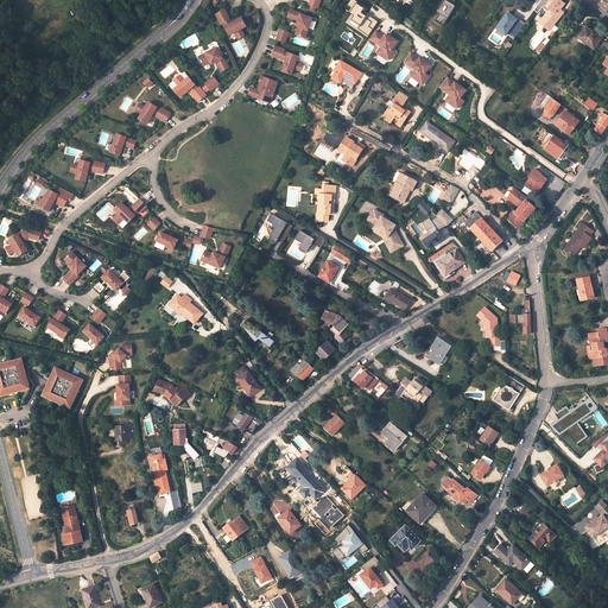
[(368,37),(378,21),(365,13),(368,8),(354,0),(350,0),(344,10),(352,14),(346,23),(368,37)]
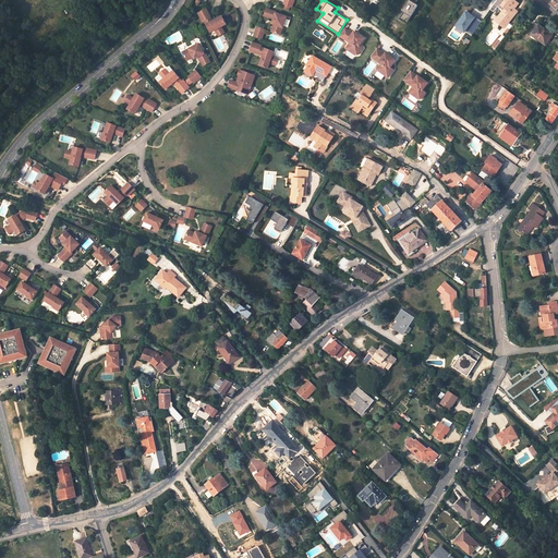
[(407,0),(404,4),(405,4),(402,11),(403,12),(399,19),(407,23),(421,0),(407,0)]
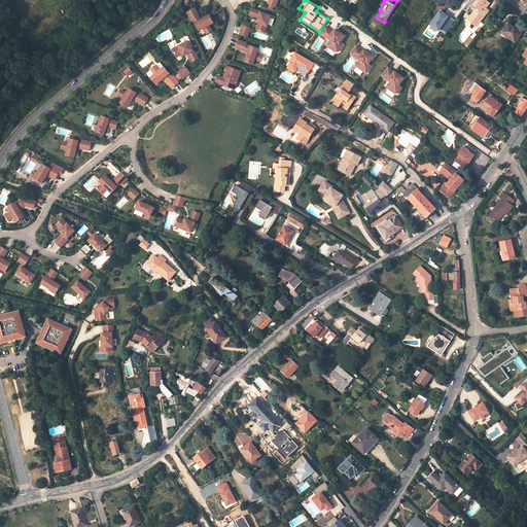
[(486,11),(485,9),(486,8),(490,4),(486,1),(486,0),(469,0),(468,2),(471,5),(472,5),(477,8),(471,15),(473,24),(478,27),(488,13),(486,11)]
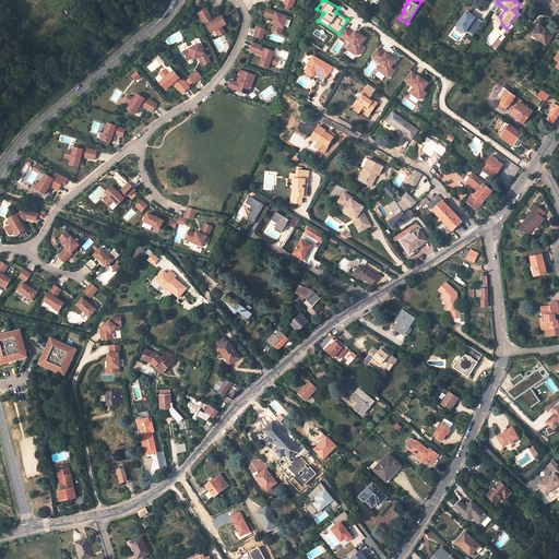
[(558,0),(546,0),(556,9),(558,6),(558,0)]
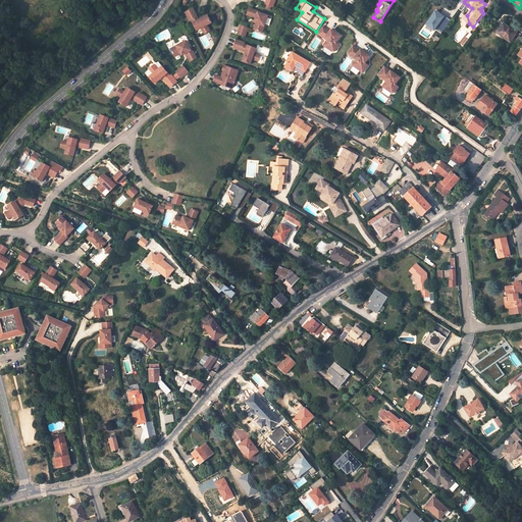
[(69,4),(72,10),(79,7),(75,1),(69,4)]
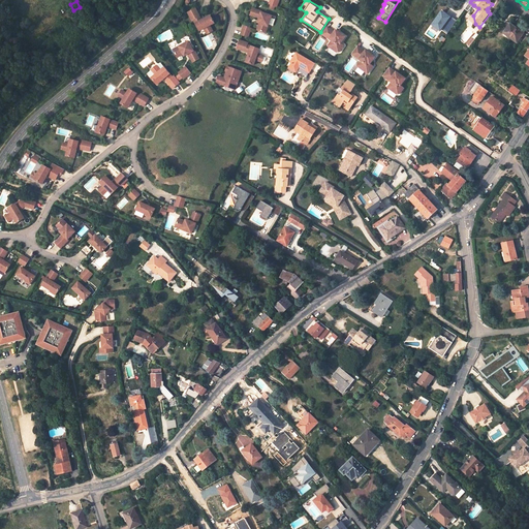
[(210,25),(214,23),(210,16),(201,20),(195,8),(187,12),(192,21),(193,20),(199,31),(204,29),(206,33),(207,32),(209,33),(211,32),(211,30),(212,30),(210,25)]
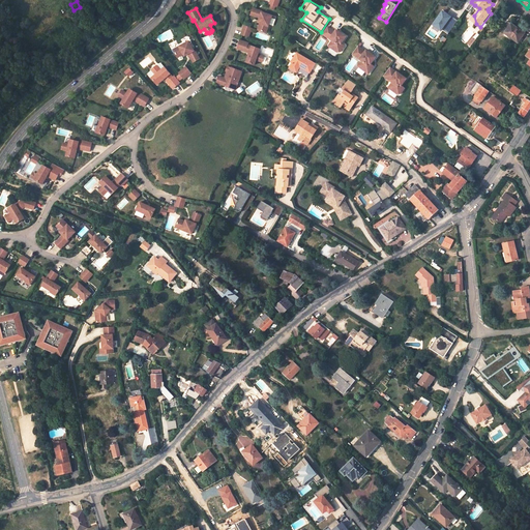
[(266,33),(272,16),(262,12),(262,11),(253,8),(251,16),(260,19),(258,23),(260,24),(258,30),(266,33)]
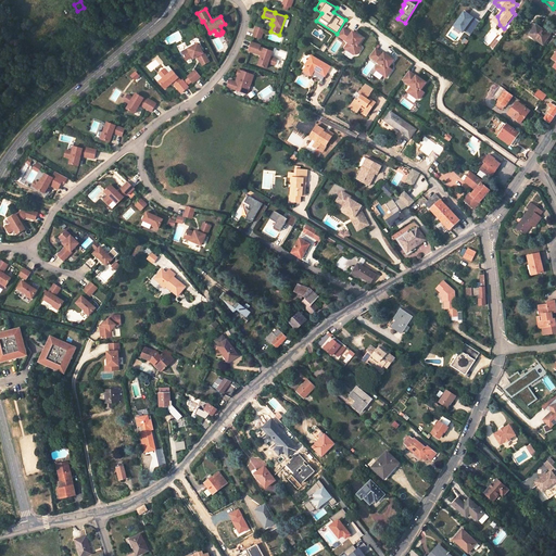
[(551,35),(536,24),(530,33),(543,43),(551,35)]
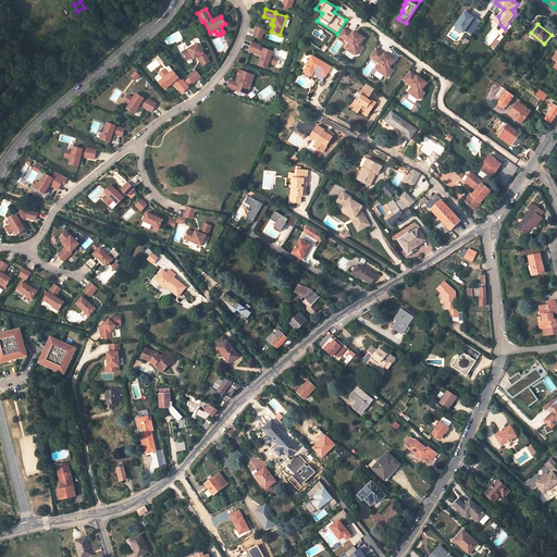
[(261,40),(264,32),(256,29),(256,33),(254,37),(261,40)]
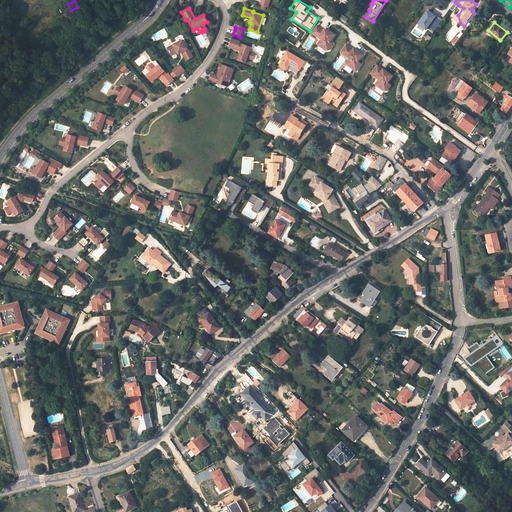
[(330,41),(334,36),(324,30),(323,32),(316,27),(311,34),(320,40),(322,42),(319,47),(325,52),(328,51),(332,45),(329,43),(327,42),(329,40),(330,41)]
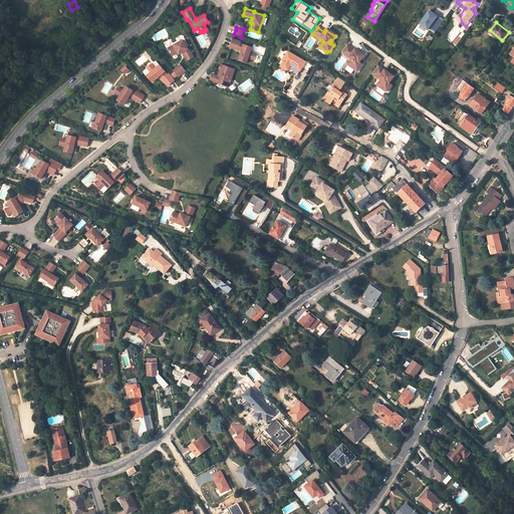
[(251,52),(253,48),(241,44),(242,42),(233,39),(232,44),(230,47),(242,51),(239,60),(247,63),(249,58),(253,60),(254,59),(253,58),(254,55),(255,55),(255,54),(251,52)]
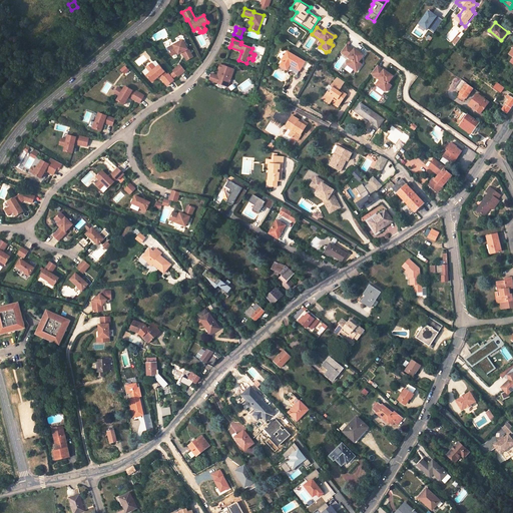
[(193,57),(189,49),(188,49),(183,40),(168,48),(171,56),(177,52),(178,54),(182,52),(187,60),(193,57)]
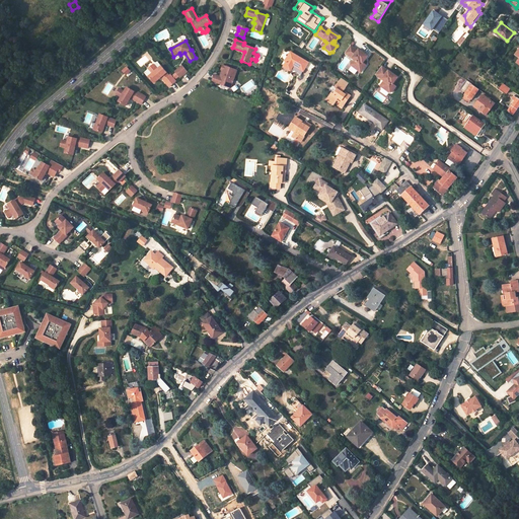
[(362,64),(367,57),(358,50),(357,51),(351,46),(345,54),(354,60),(350,65),(358,72),(362,66),(359,64),(361,62),(362,64)]
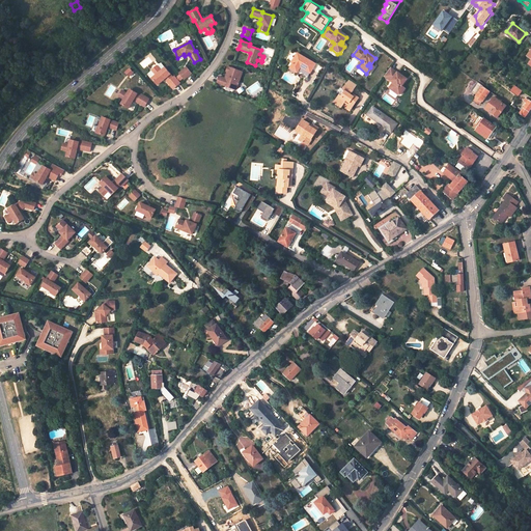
[(308,75),(313,65),(296,54),(289,63),(291,64),(287,70),(295,74),(299,68),(308,75)]
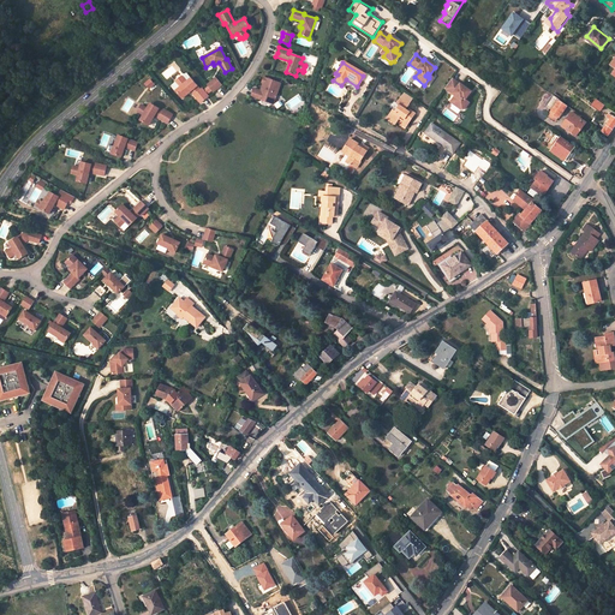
[(270,103),(280,83),(264,76),(262,81),(263,81),(261,85),(262,87),(261,89),(254,85),(251,89),(249,93),(270,103)]
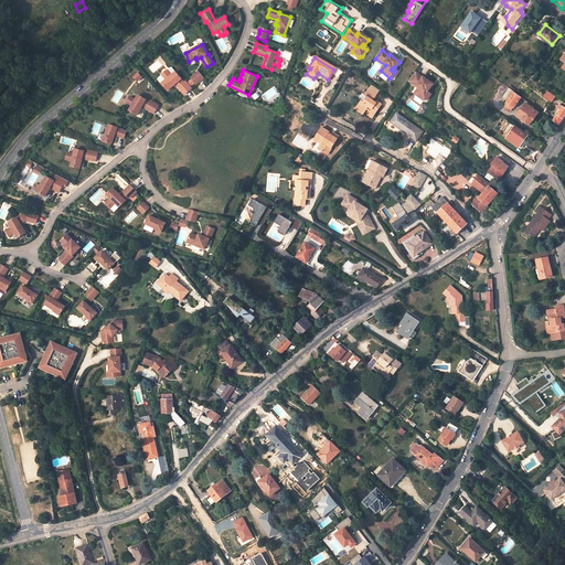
[(184,82),(176,71),(171,74),(168,71),(167,73),(164,74),(163,74),(162,75),(166,78),(161,83),(168,89),(176,83),(184,94),(187,92),(192,87),(185,81),(184,82)]
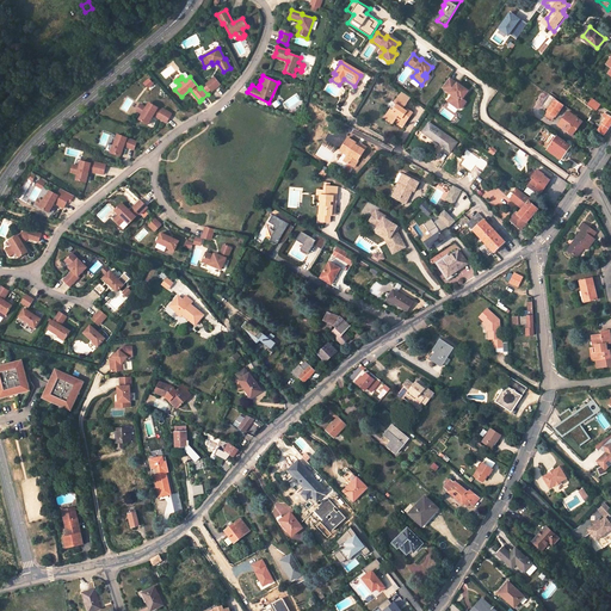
[(216,87),(218,86),(213,79),(205,85),(211,92),(216,87)]
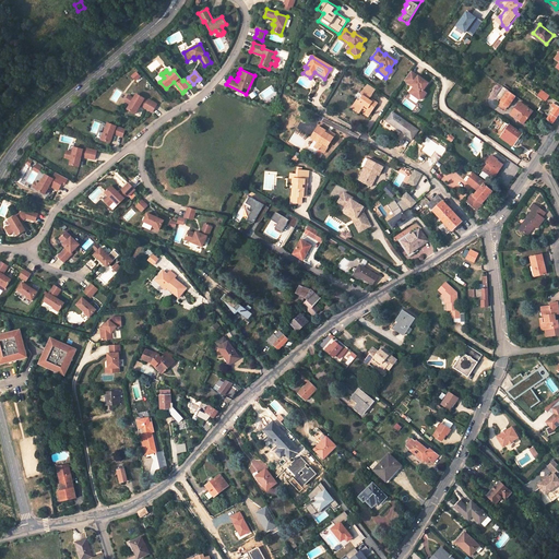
[(428,84),(418,76),(417,76),(411,72),(404,81),(413,87),(415,90),(411,95),(417,100),(420,100),(424,96),(424,93),(420,91),(421,88),(424,90),(428,84)]
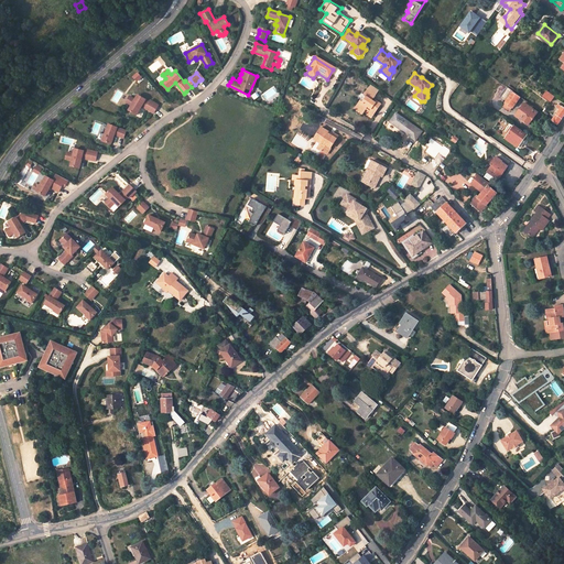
[(377,90),(369,84),(366,89),(361,96),(364,97),(360,102),(358,101),(355,107),(362,112),(365,110),(372,115),(379,104),(376,100),(375,102),(370,99),(377,90)]
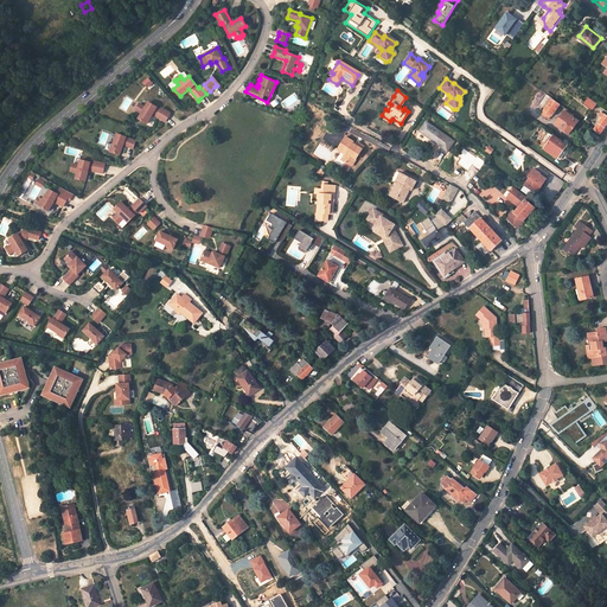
[(547,108),(553,100),(545,95),(540,104),(547,108)]
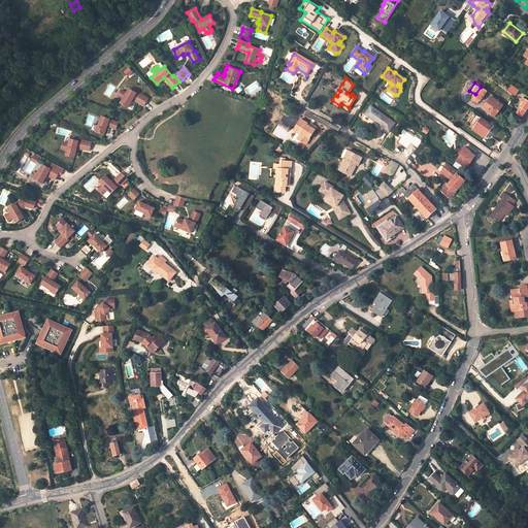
[(516,95),(519,91),(513,86),(508,90),(516,95)]
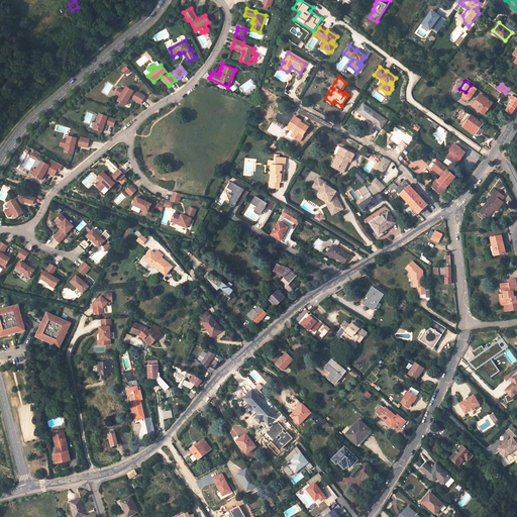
[(467,101),(469,98),(471,99),(477,90),(471,85),(466,92),(461,97),(467,101)]
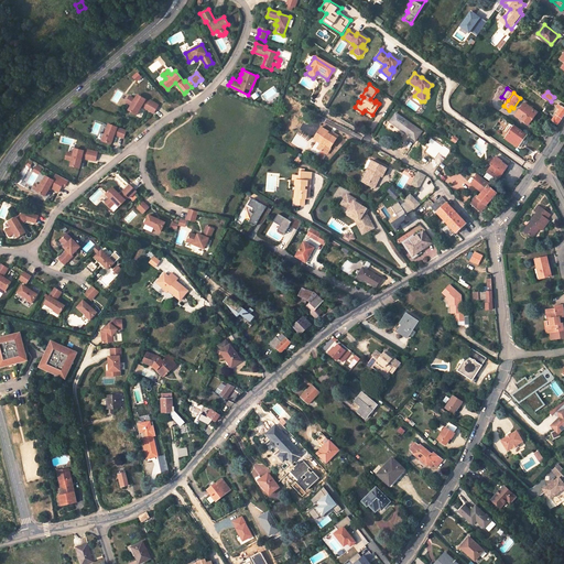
[(159,105),(150,100),(150,101),(138,95),(134,99),(131,106),(129,110),(137,115),(142,106),(153,114),(155,111),(159,105)]
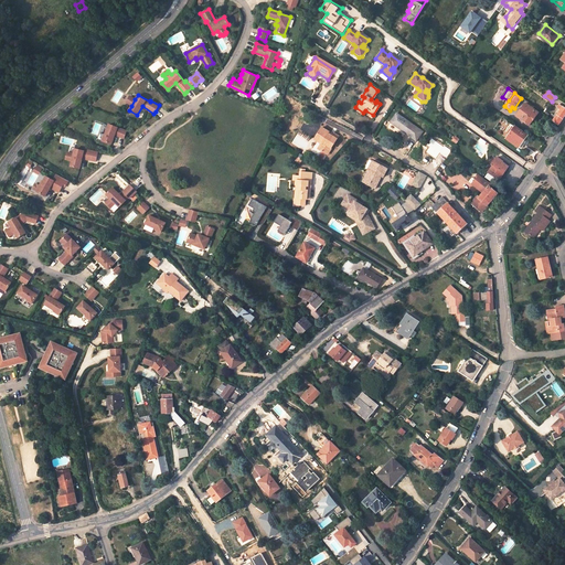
[(529,125),(537,113),(525,104),(516,116),(529,125)]
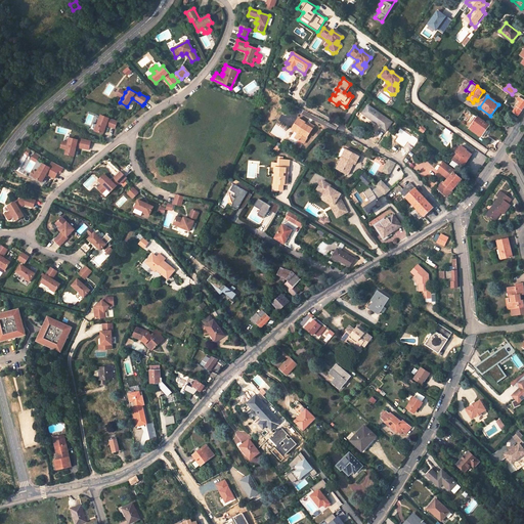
[(523,110),(523,107),(523,100),(519,97),(517,100),(519,101),(516,104),(518,106),(517,106),(515,106),(514,108),(516,110),(513,113),(519,116),(523,110)]
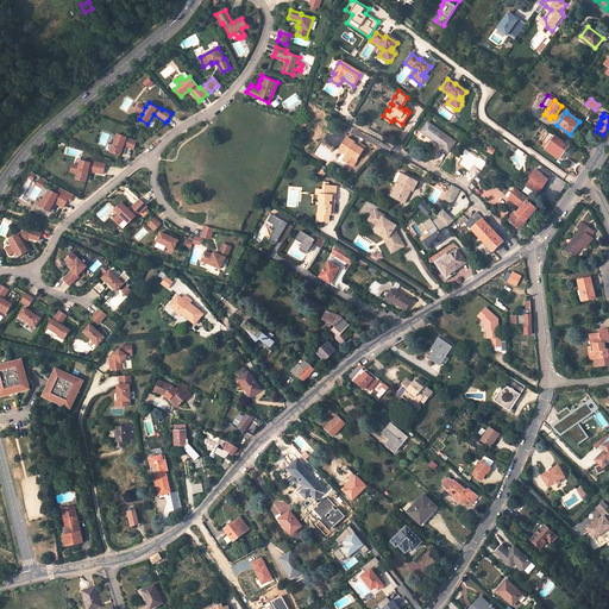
[(453,142),(446,136),(425,121),(418,132),(439,146),(446,151),(453,142)]
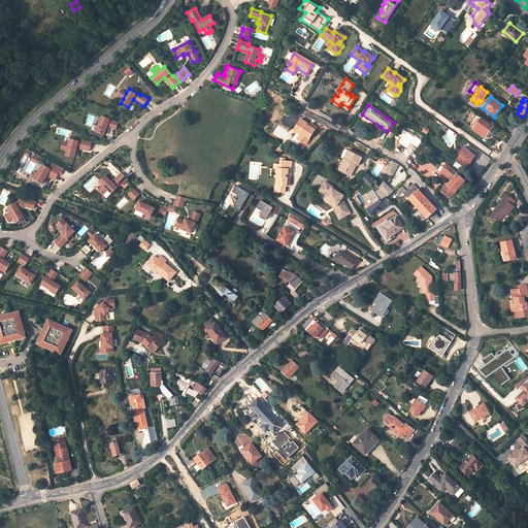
[(116,129),(119,122),(102,116),(99,125),(97,124),(95,131),(104,135),(105,132),(107,126),(116,129)]
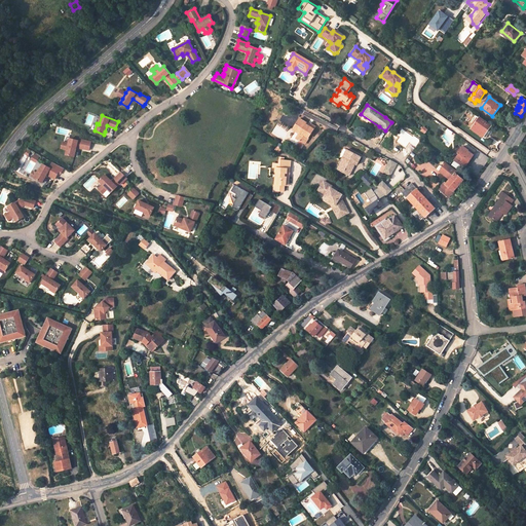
[(490,126),(478,117),(473,124),(475,125),(472,129),(483,137),(490,126)]
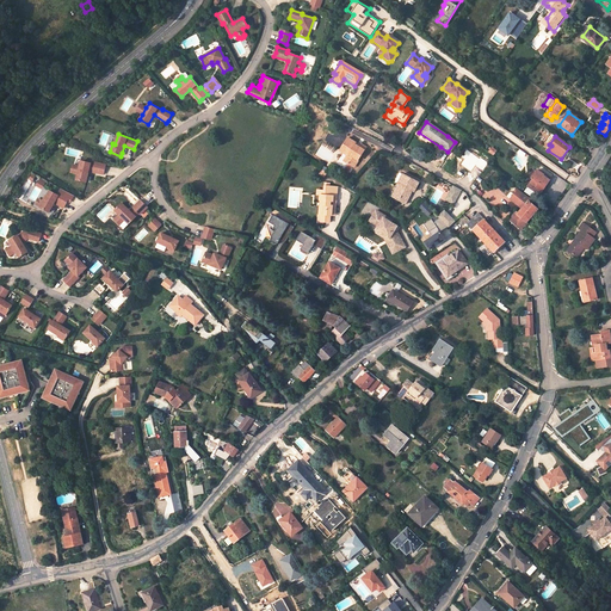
[(345,161),(353,167),(358,161),(366,148),(362,144),(359,147),(356,144),(357,143),(349,139),(340,150),(349,155),(345,161)]
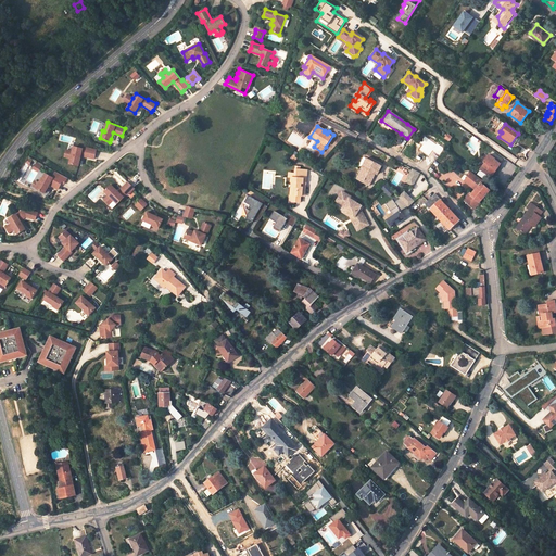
[(96,155),(96,150),(87,148),(87,150),(74,147),(73,152),(67,151),(67,152),(65,153),(65,155),(66,158),(71,159),(70,164),(78,166),(80,156),(95,159),(96,155)]
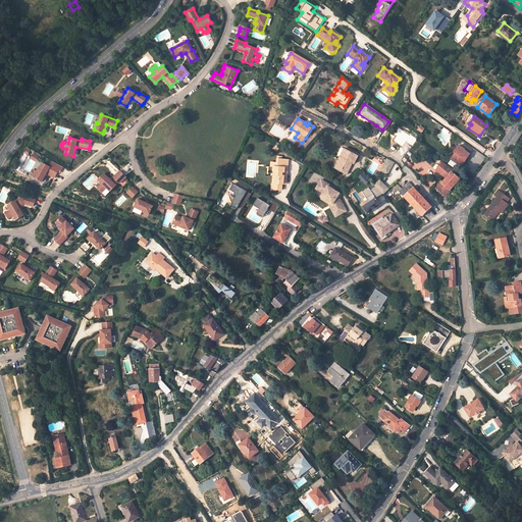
[(465,149),(460,146),(455,152),(457,153),(452,159),(461,166),(470,154),(465,150),(465,149)]
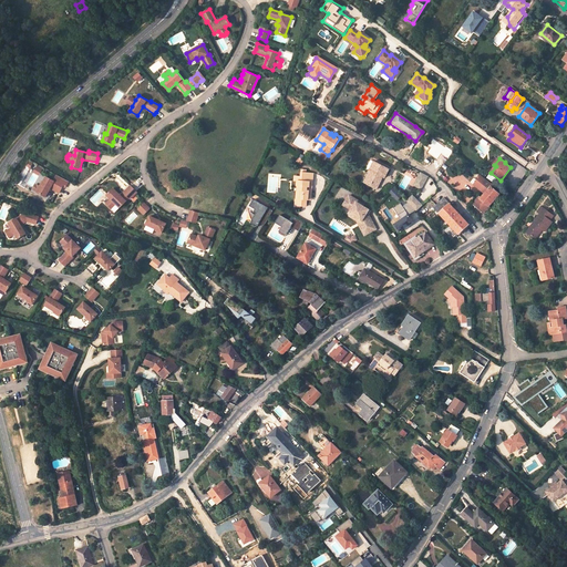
[(372,185),(371,187),(377,191),(383,178),(384,179),(389,171),(374,163),(369,173),(371,175),(367,183),(372,185)]
